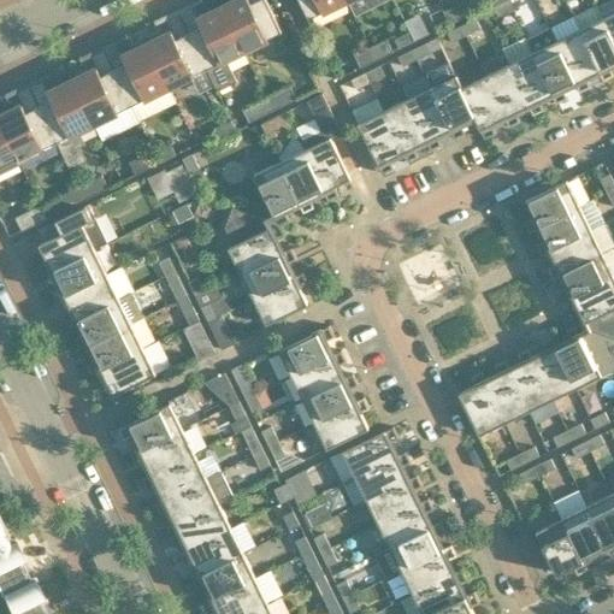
[(247,0),(235,0),(220,7),(242,51),(279,33),(264,0),(254,0),(248,4),(247,0)]
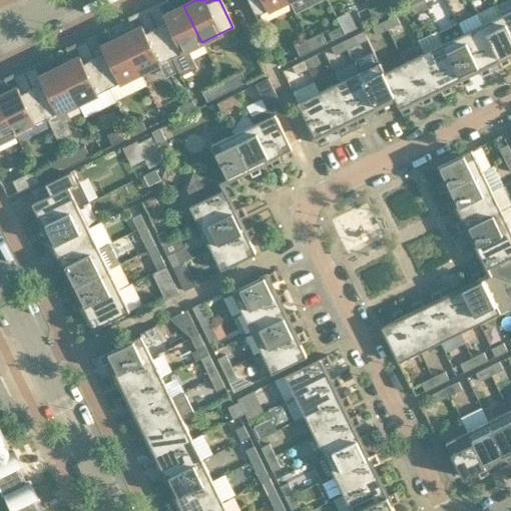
[(288,0),(287,0),(247,0),(256,16),(288,0)]
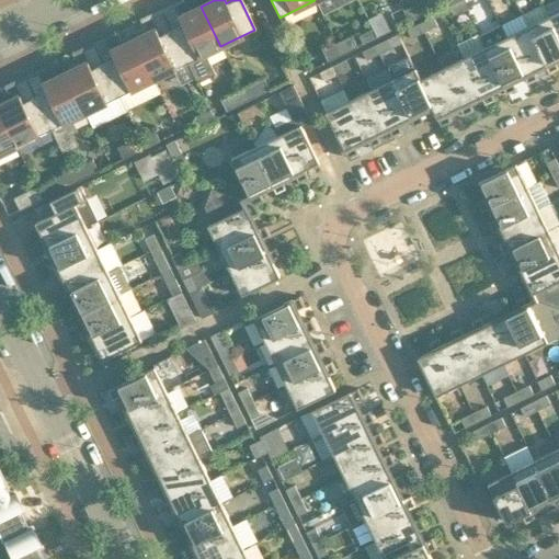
[(460,0),(447,7),(452,16),(465,10),(460,0)]
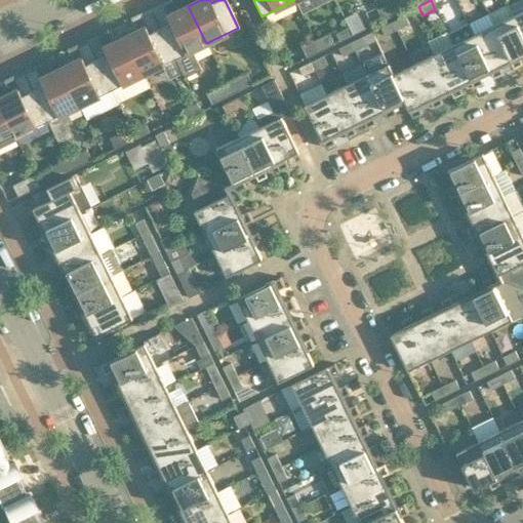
[(430,0),(431,0),(435,9),(446,4),(444,0),(430,0)]
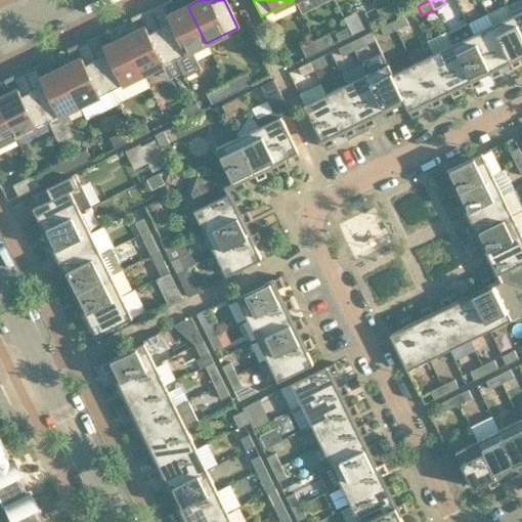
[(521,0),(520,0),(507,7),(511,16),(521,38),(521,0)]
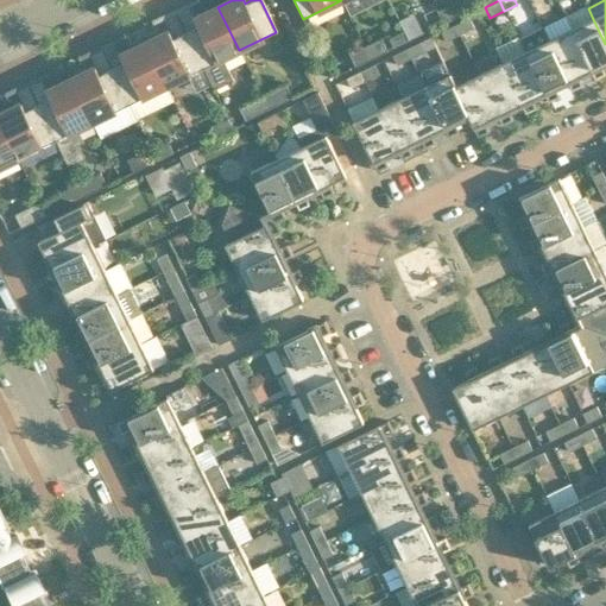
[(454,6),(439,13),(443,24),(460,17),(454,6)]
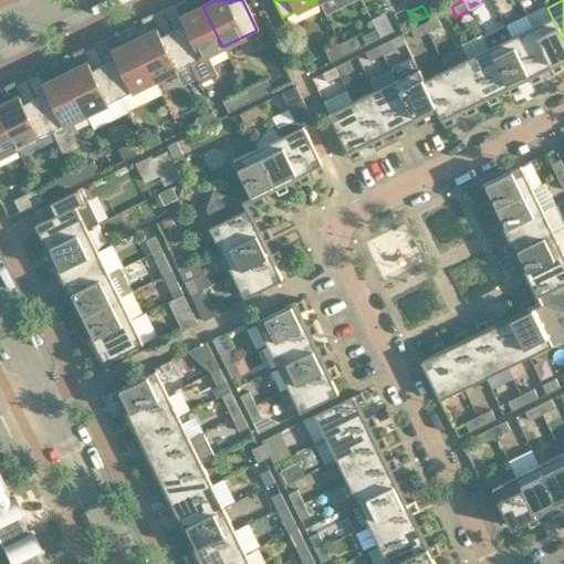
[(169,25),(187,63),(195,79),(198,85),(216,75),(206,54),(222,47),(202,7),(179,18),(184,25),(173,30),(169,25)]
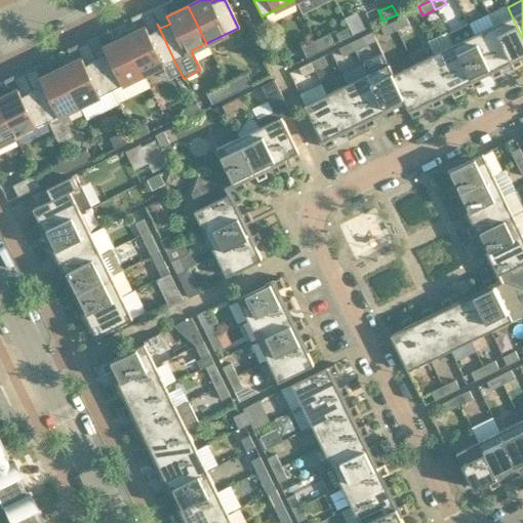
[(403,16),(392,23),(396,31),(407,26),(403,16)]
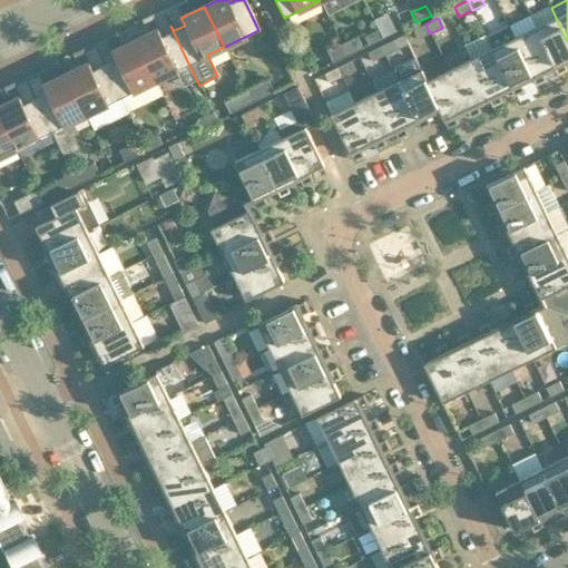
[(567,41),(556,18),(535,28),(557,75),(566,70),(562,62),(567,59),(567,41)]
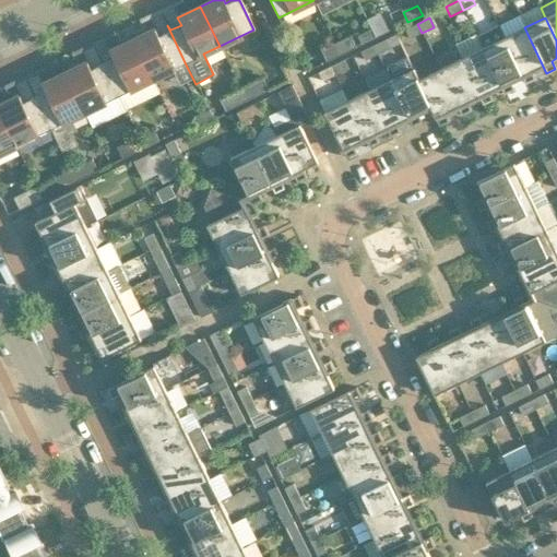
[(380,19),(368,25),(374,38),(387,32),(380,19)]
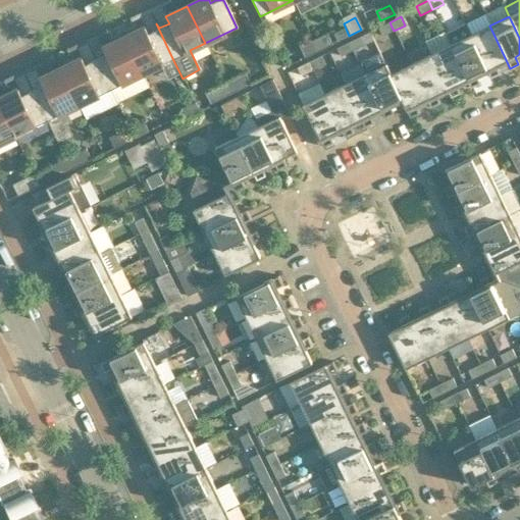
[(390,22),(377,29),(381,37),(394,31),(390,22)]
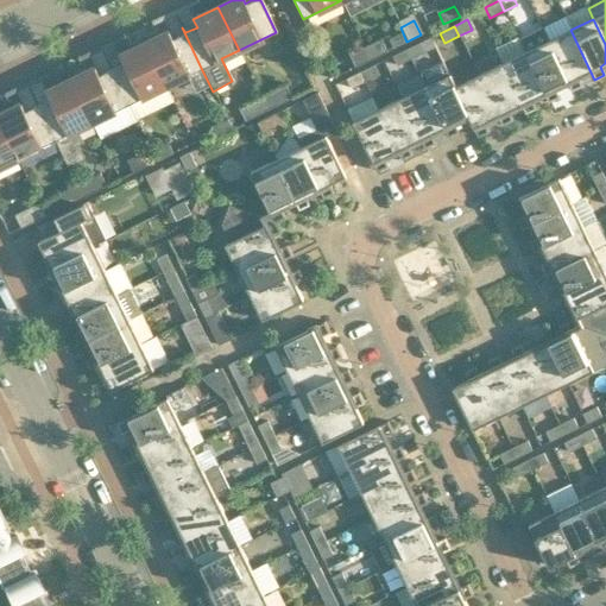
[(158,37),(144,44),(164,87),(187,75),(201,68),(182,27),(181,29),(183,33),(171,39),(168,32),(158,37)]
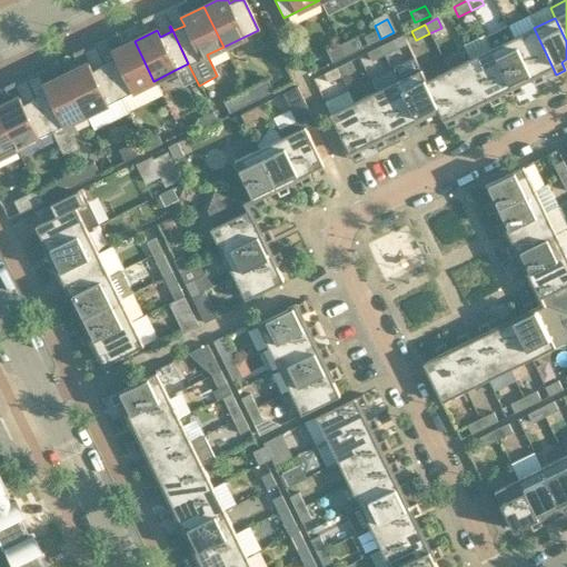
[(506,27),(485,37),(486,39),(490,49),(509,88),(514,96),(523,91),(518,83),(523,81),(530,77),(513,39),(507,29),(506,27)]
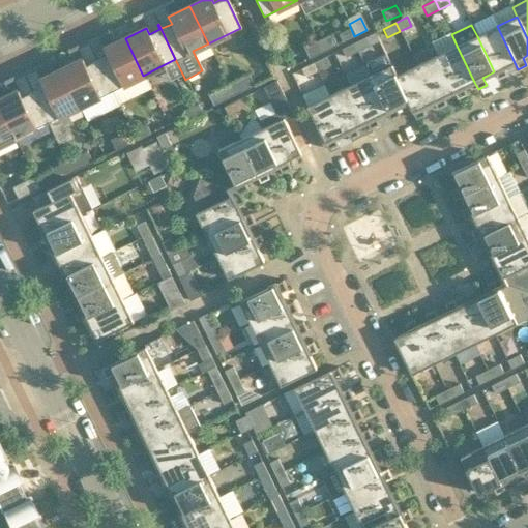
[(497,26),(477,36),(494,71),(498,80),(506,76),(502,67),(514,62),(517,69),(518,69),(497,26)]
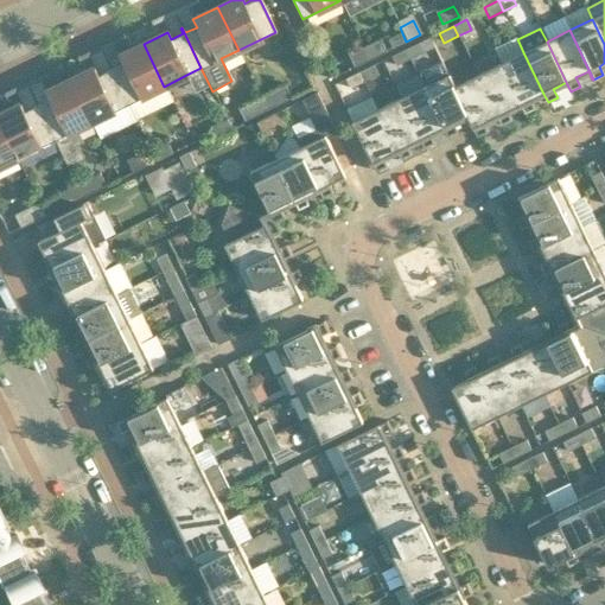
[(516,38),(492,50),(500,64),(521,104),(524,114),(534,109),(530,100),(536,97),(542,94),(543,94),(523,52),(518,42),(516,38)]
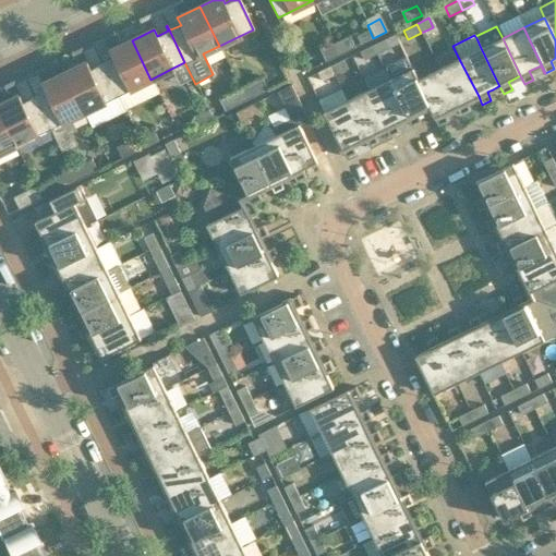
[(348,36),(334,43),(339,55),(354,48),(348,36)]
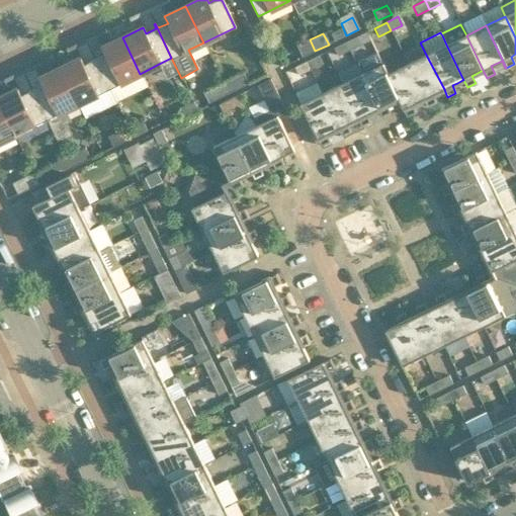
[(356,36),(345,43),(349,51),(360,45),(356,36)]
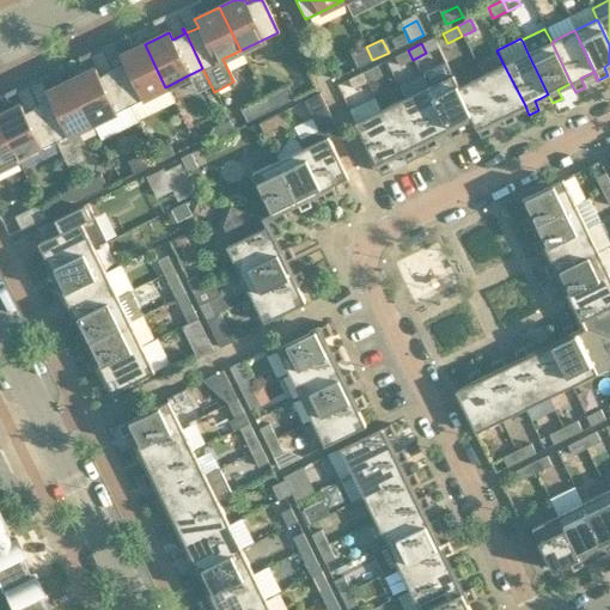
[(109,63),(109,65),(128,105),(165,87),(145,44),(120,56),(123,63),(111,69),(109,63)]
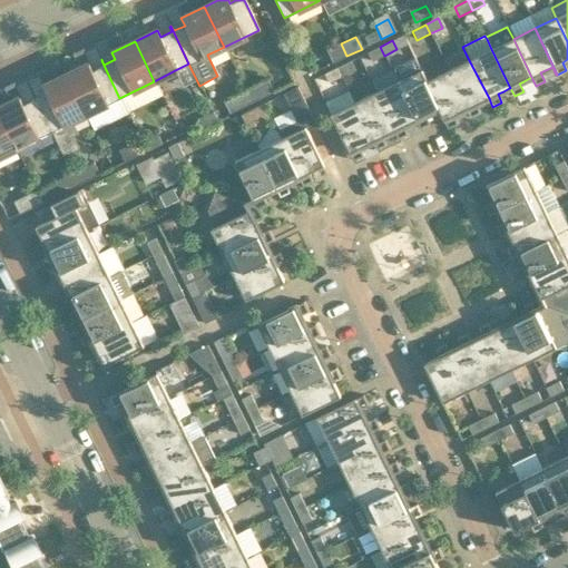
[(346,56),(341,43),(325,51),(332,64),(346,56)]
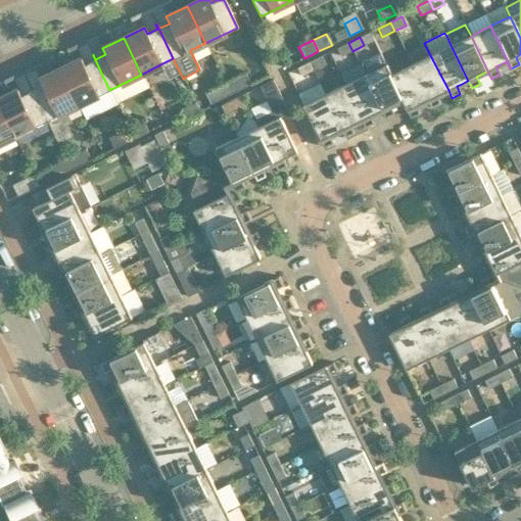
[(352,51),(348,43),(336,49),(340,57),(352,51)]
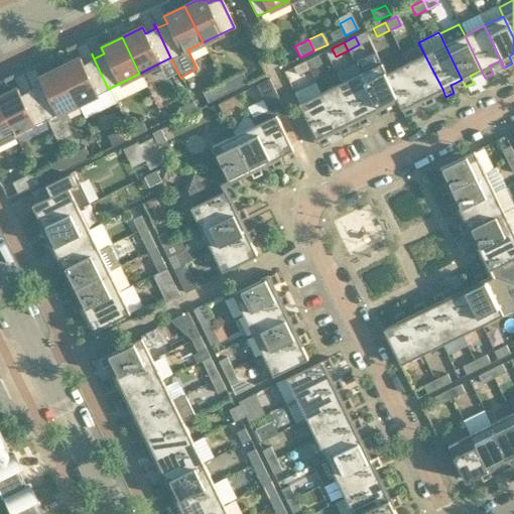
[(375,53),(354,63),(359,74),(376,109),(380,116),(388,112),(384,105),(390,102),(396,100),(396,99),(384,74),(380,65),(375,53)]
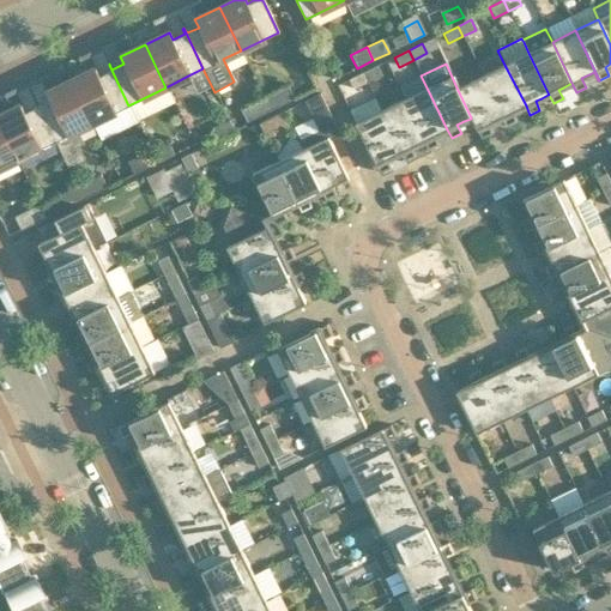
[(95,68),(71,80),(91,123),(128,106),(109,65),(108,65),(110,71),(98,76),(95,68)]
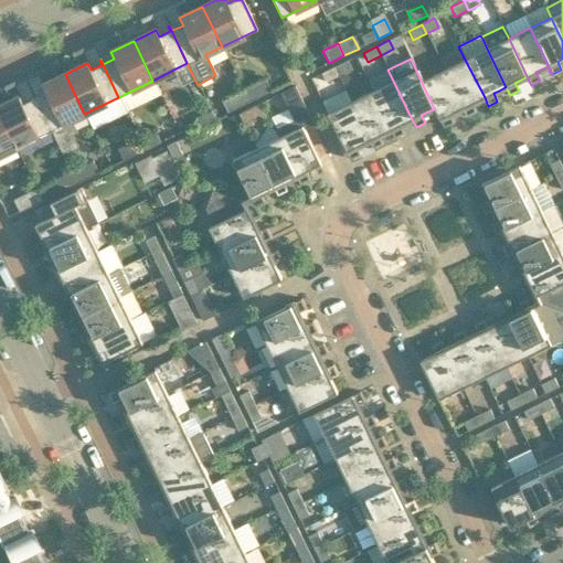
[(465,60),(444,70),(466,116),(475,112),(471,104),(485,97),(465,60)]
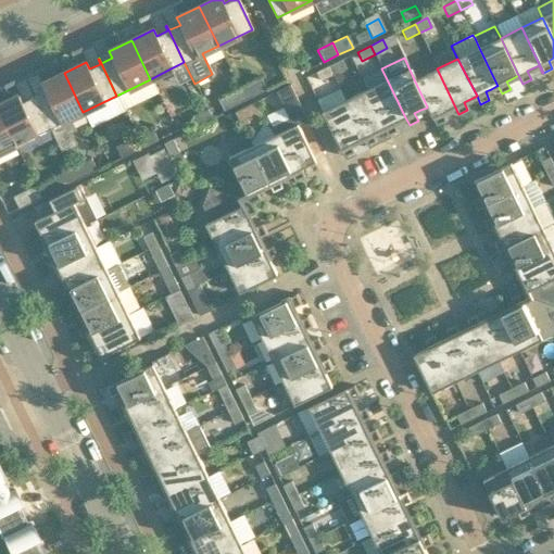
[(341,60),(328,66),(332,75),(345,68),(341,60)]
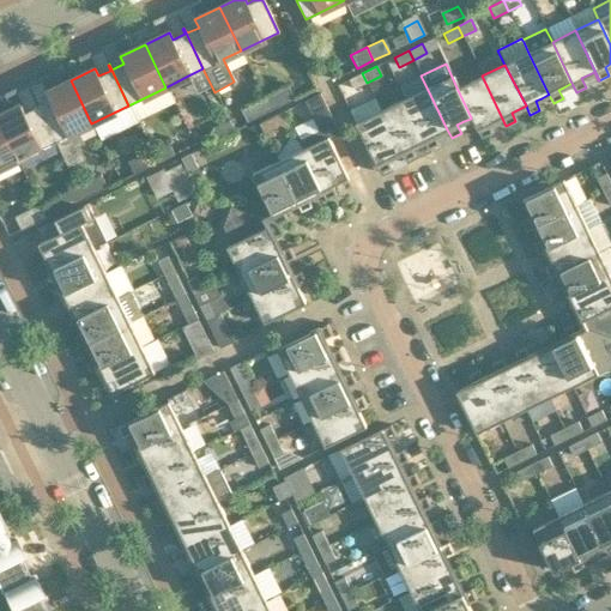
[(367,83),(362,73),(348,80),(352,90),(367,83)]
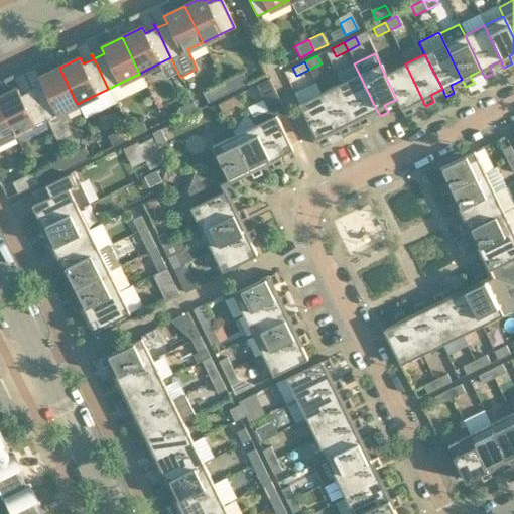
[(385,74),(384,74),(396,99),(405,116),(413,112),(409,105),(415,102),(416,102),(421,99),(422,99),(416,88),(405,63),(397,68),(385,74)]
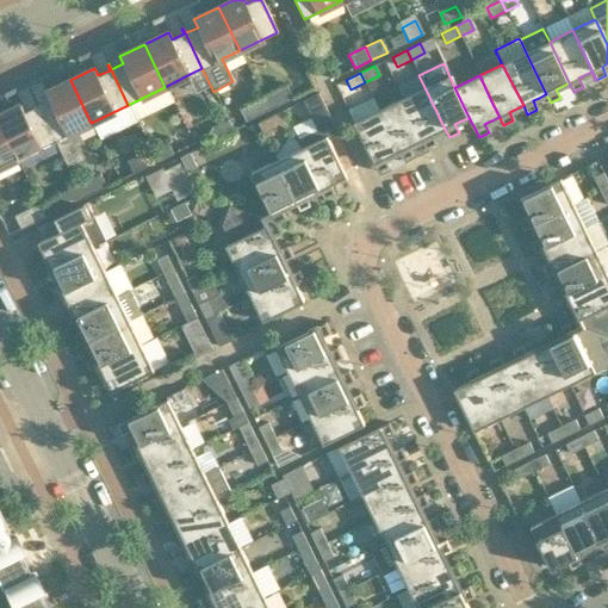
[(35,100),(33,100),(54,141),(67,167),(78,161),(80,155),(74,143),(80,141),(75,131),(91,123),(70,80),(45,92),(49,99),(37,105),(35,100)]
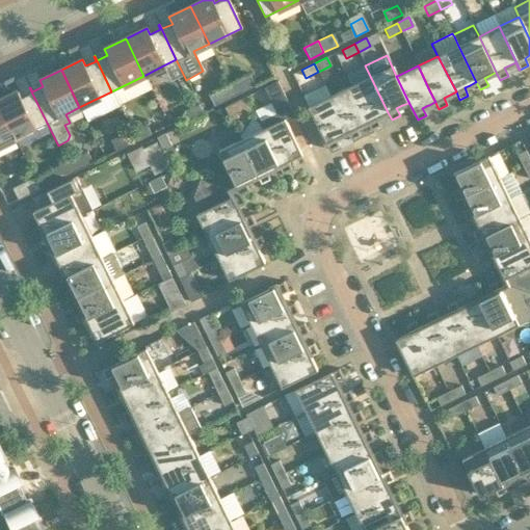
[(249,75),(229,85),(234,96),(255,86),(249,75)]
